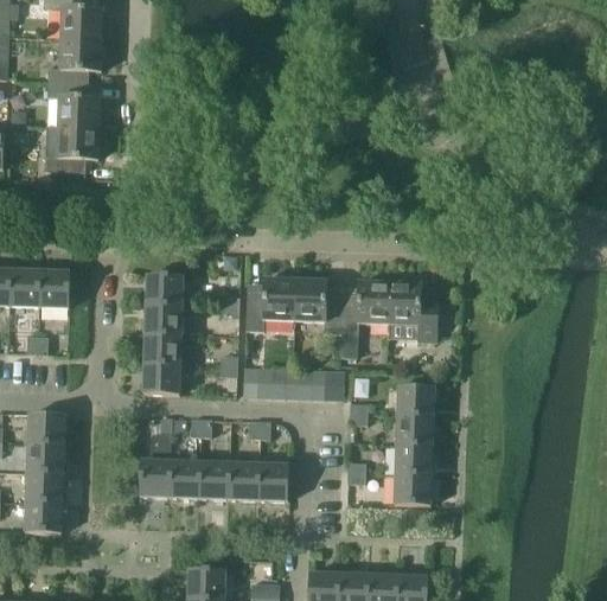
[(61,38),(102,39),(102,36),(104,36),(104,19),(102,19),(103,8),(90,7),(90,0),(43,0),(43,7),(62,8),(61,38)]
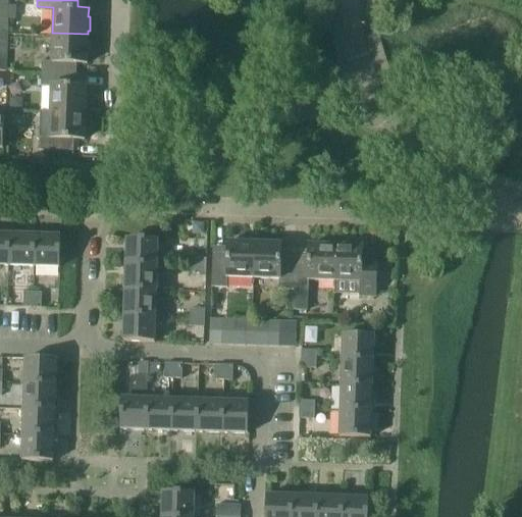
[(88,37),(88,34),(52,33),(51,58),(41,58),(41,70),(75,71),(76,60),(87,60),(87,51),(89,51),(89,37),(88,37)]
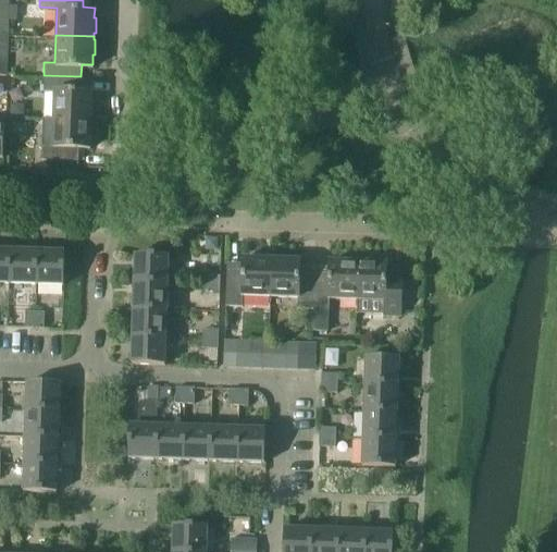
[(81,88),(81,76),(44,75),(44,88),(53,88),(52,117),(90,118),(90,114),(93,114),(94,99),(91,99),(91,88),(81,88)]
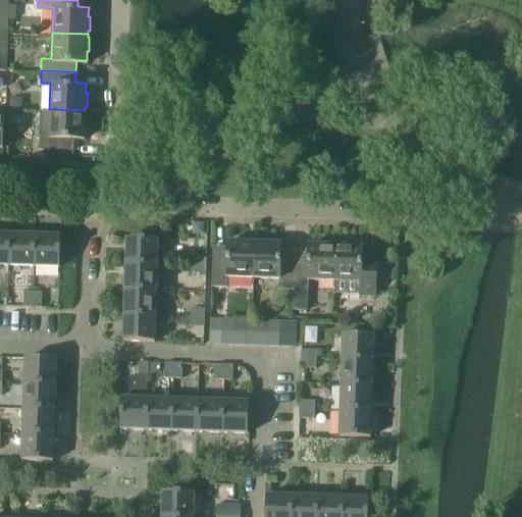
[(85,112),(85,110),(49,109),(48,134),(39,134),(38,147),(73,148),(73,136),(84,137),(85,126),(86,126),(87,112),(85,112)]
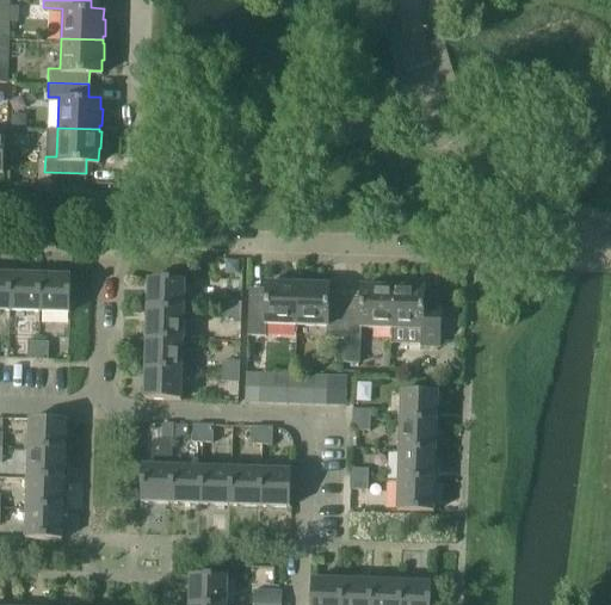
[(0,308),(10,308),(10,272),(0,271),(0,308)]
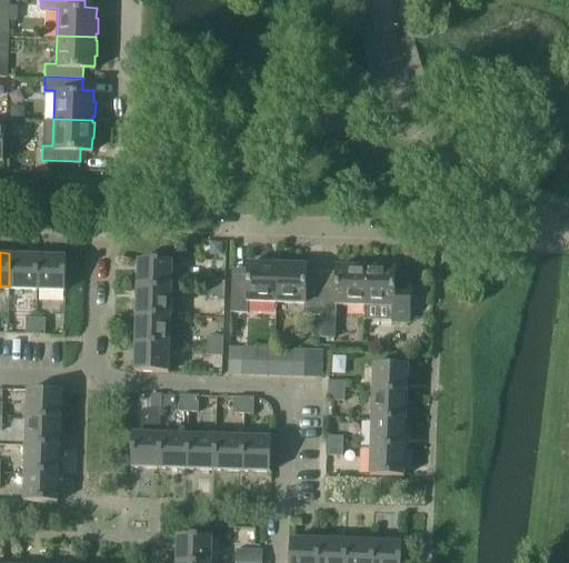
[(36,288),(37,253),(9,253),(9,287),(36,288)]
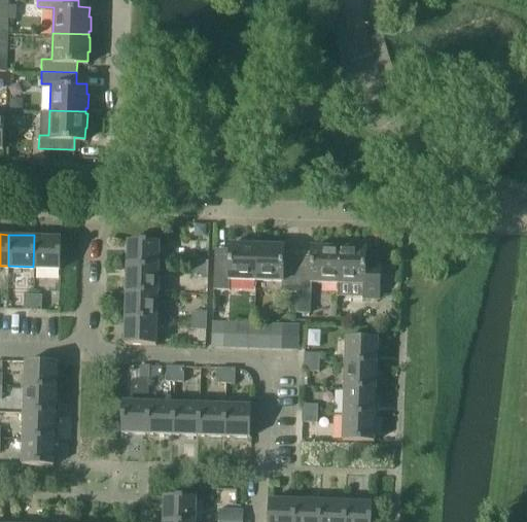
[(59,268),(60,236),(34,235),(33,267),(59,268)]
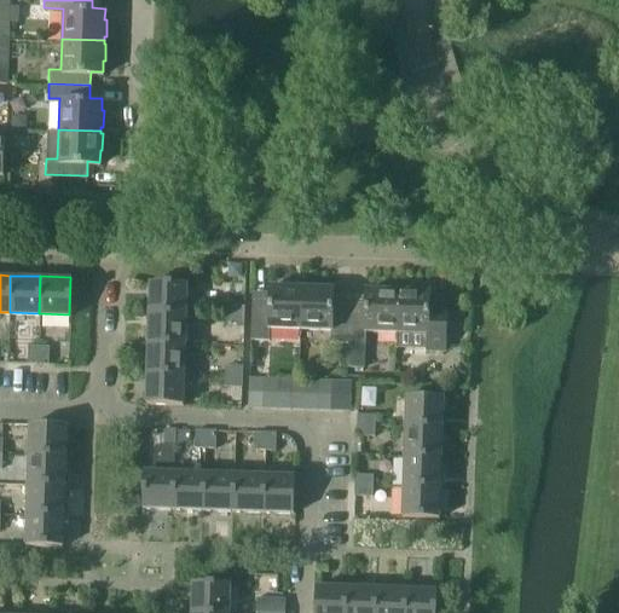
[(184,311),(185,281),(150,279),(149,310),(184,311)]
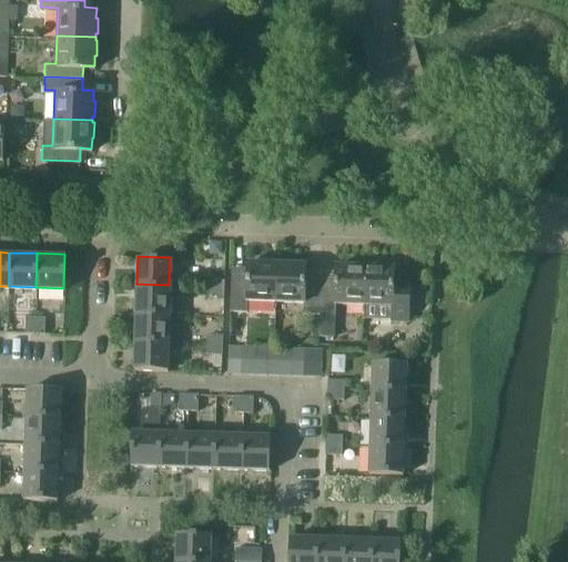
[(275,299),(277,261),(246,259),(246,271),(231,271),(230,308),(246,309),(247,298),(275,299)]
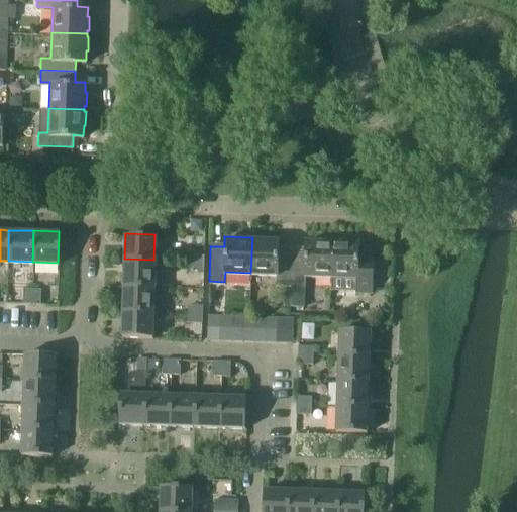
[(290,284),(292,249),(278,248),(278,238),(252,237),(250,273),(276,274),(276,284),(290,284)]
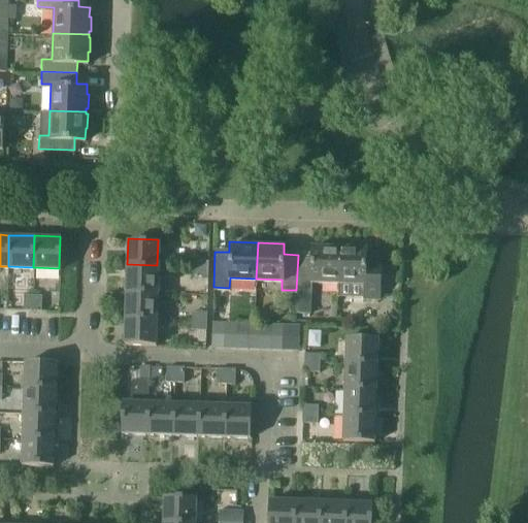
[(337,293),(339,246),(311,244),(311,255),(298,255),(296,290),(311,290),(311,281),(337,281),(337,293)]
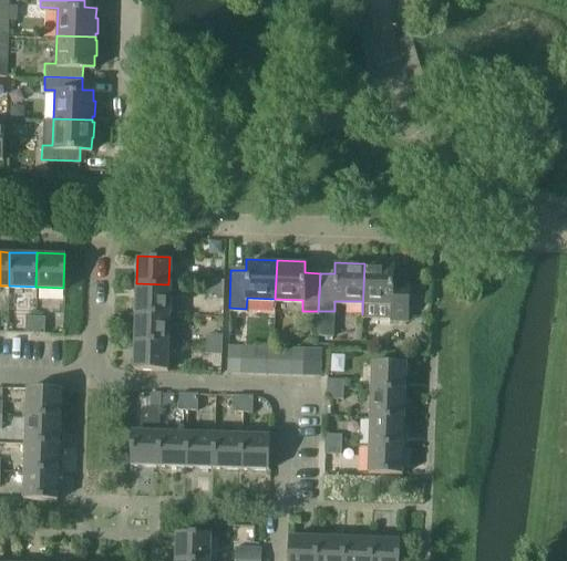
[(408,319),(409,276),(393,276),(393,263),(364,263),(362,314),(391,317),(391,318),(408,319)]
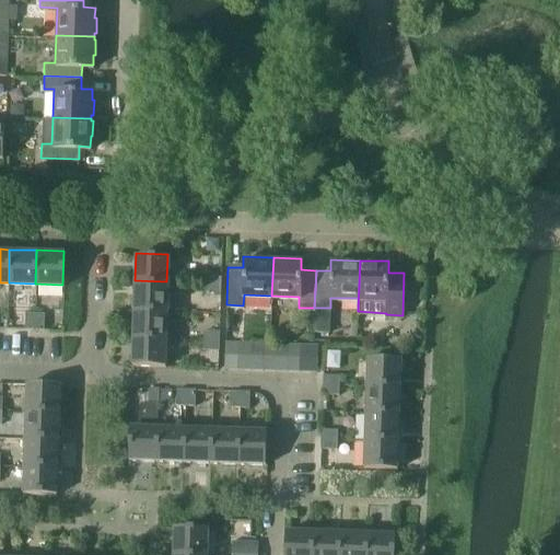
[(205,282),(221,284),(221,274),(205,274),(205,282)]
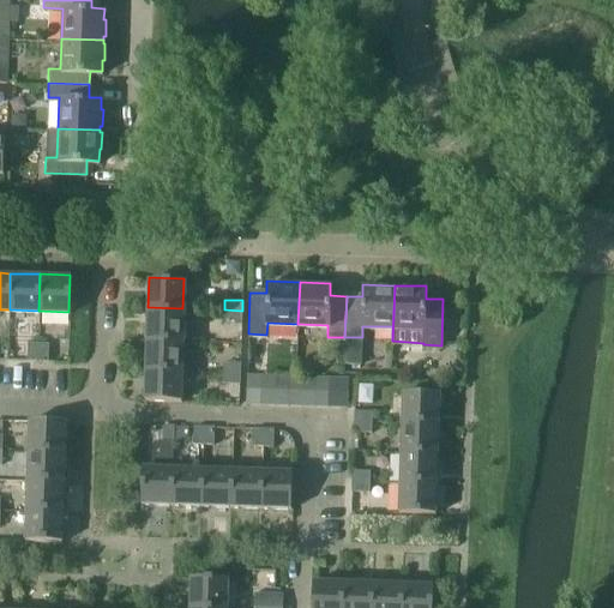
[(182,338),(182,308),(148,307),(148,337),(182,338)]
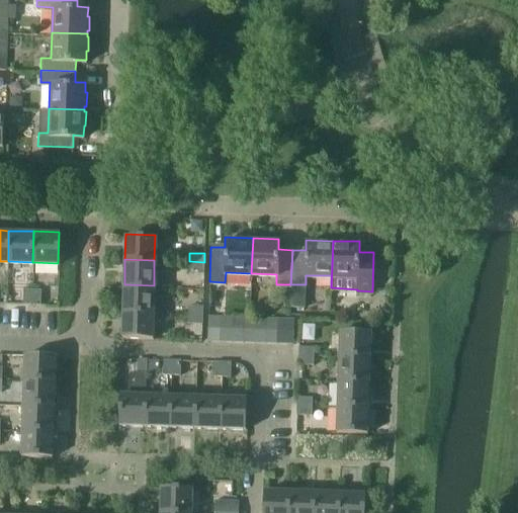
[(203,271),(204,262),(189,261),(188,270),(203,271)]
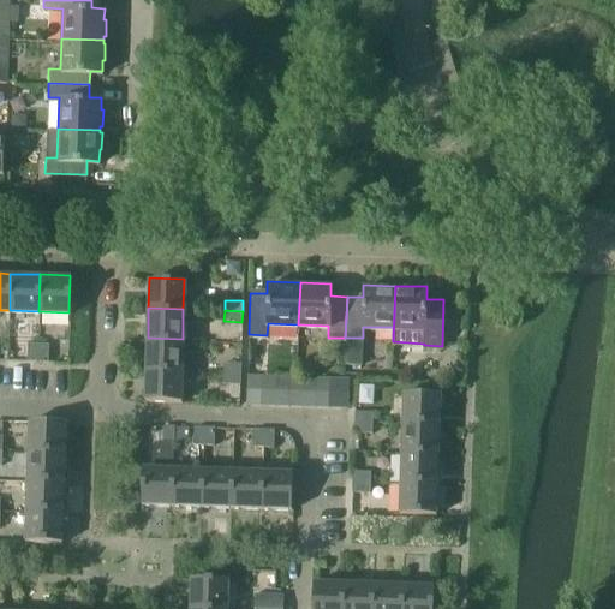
[(181,369),(183,339),(148,338),(147,366),(181,369)]
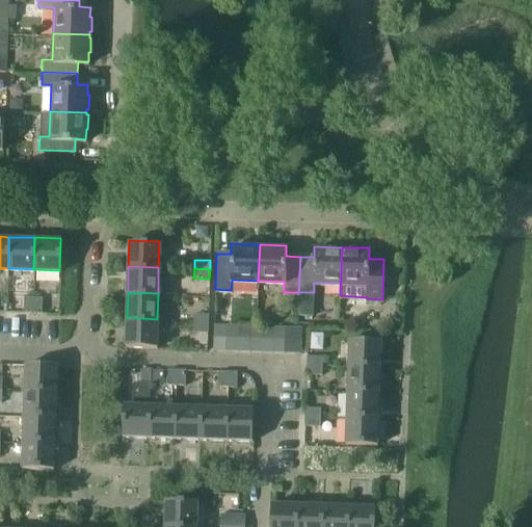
[(32,310),(33,294),(24,294),(23,310),(32,310)]
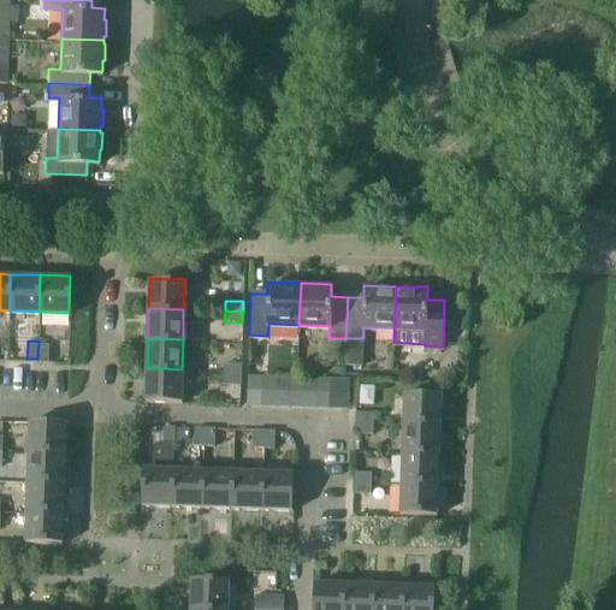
[(39,341),(37,359),(48,360),(48,341),(39,341)]
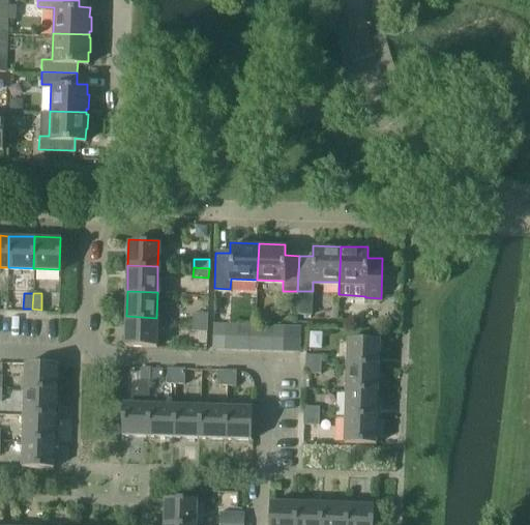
[(192,319),(207,320),(208,311),(192,310),(192,319)]
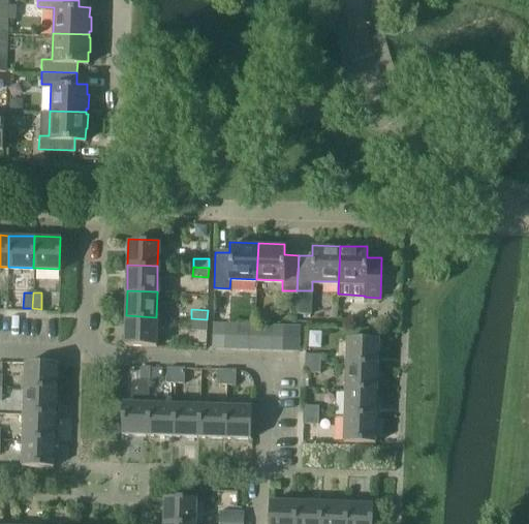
[(156,343),(156,317),(126,315),(125,342),(156,343)]
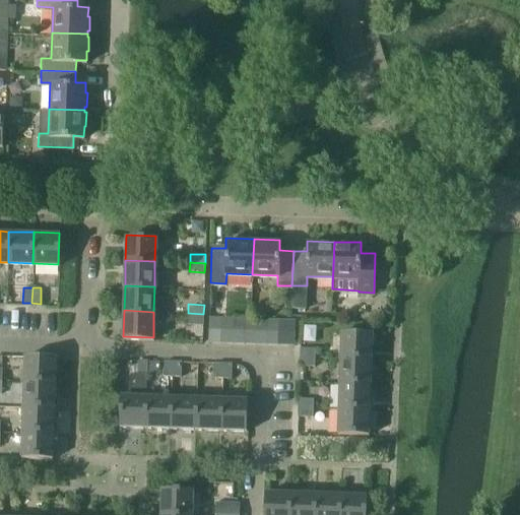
[(203,322),(203,314),(188,313),(188,322),(203,322)]
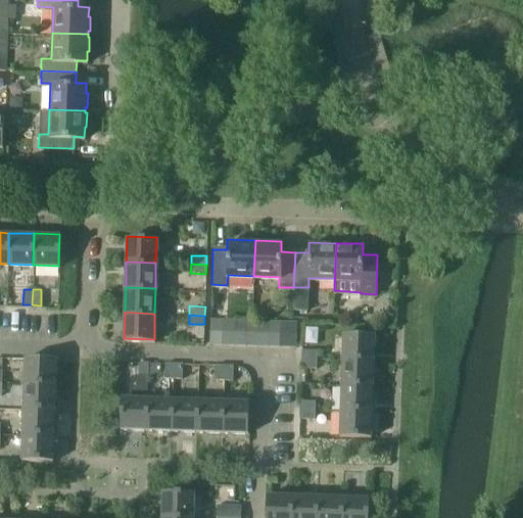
[(222,341),(223,318),(210,318),(210,340),(222,341)]
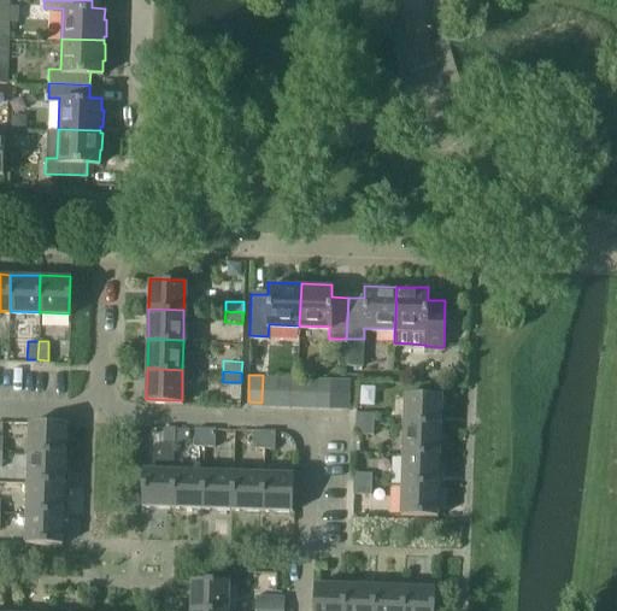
[(276,403),(277,375),(263,375),(262,403),(276,403)]
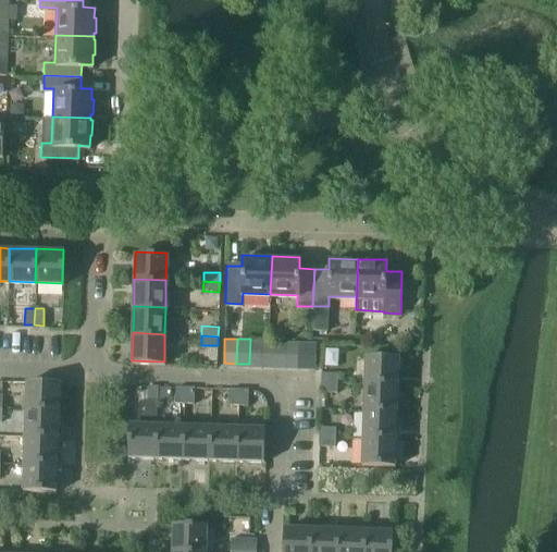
[(261,364),(262,340),(250,339),(249,364),(261,364)]
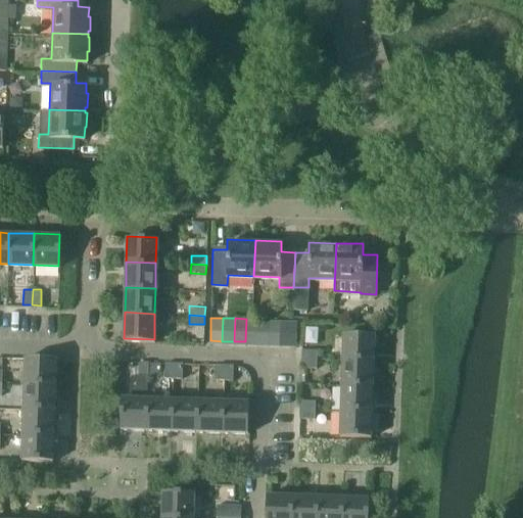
[(257,319),(252,319),(246,319),(245,341),(256,342),(257,319)]
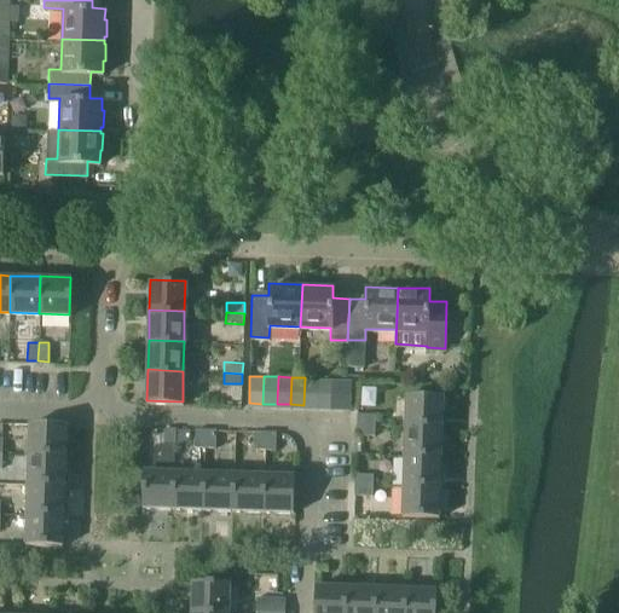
[(318,405),(319,377),(305,377),(304,405),(318,405)]
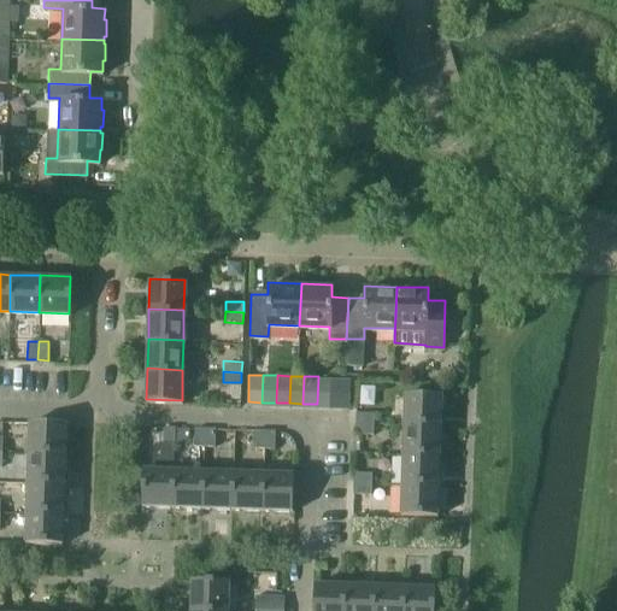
[(330,404),(331,377),(318,376),(317,404),(330,404)]
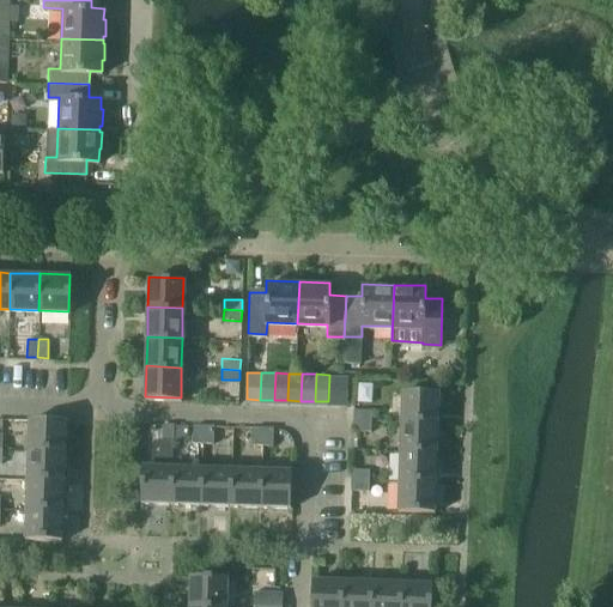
[(347,375),(343,375),(329,375),(328,401),(346,402),(347,375)]
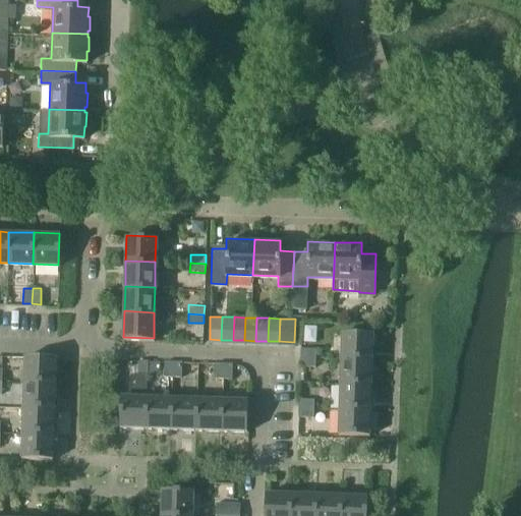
[(341,355),(371,357),(372,332),(342,330),(341,355)]
